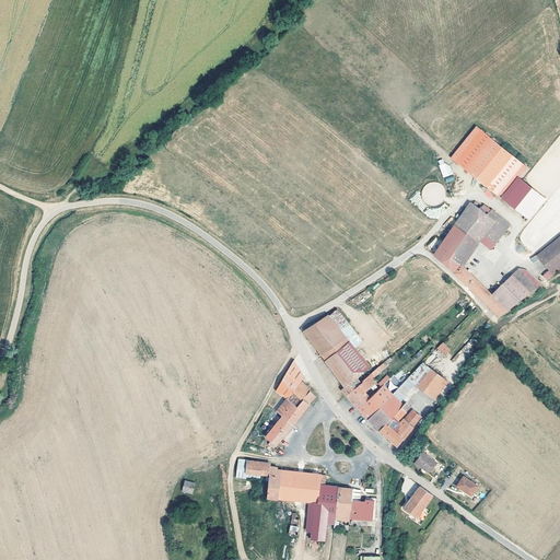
[(524,166),(481,132),(456,165),(496,196),(502,194),(524,166)]
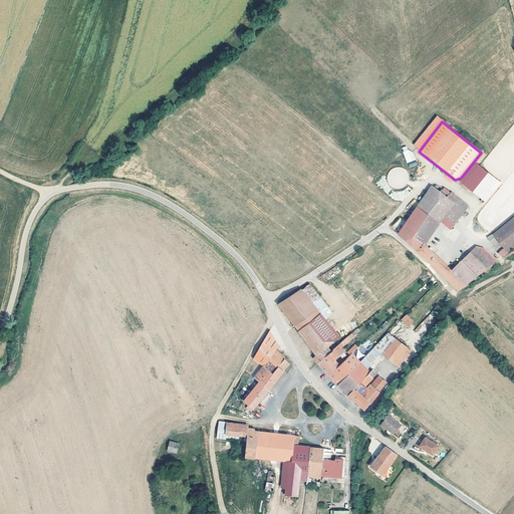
[(409,145),(402,148),(407,163),(415,161),(409,145)]
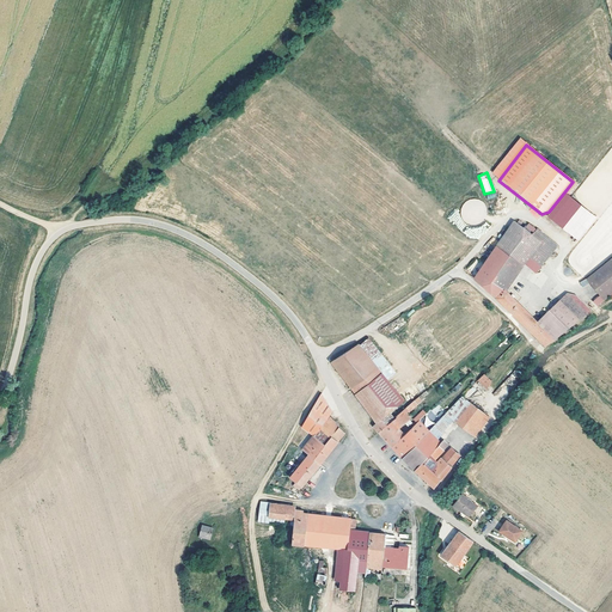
[(567,195),(548,219),(577,243),(597,220),(567,195)]
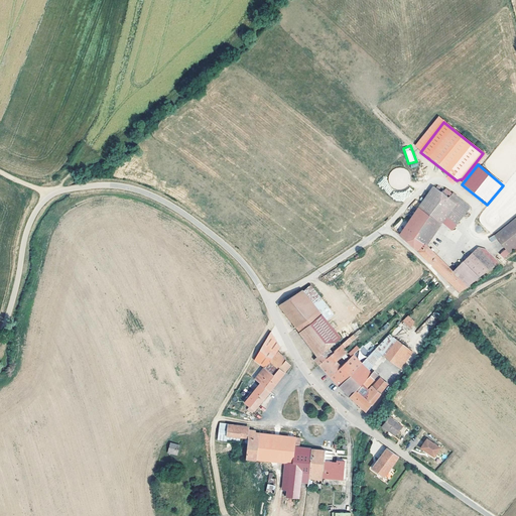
[(391,180),(392,191),(396,191),(397,197),(404,195),(404,189),(407,189),(408,191),(410,191),(408,180),(410,180),(408,168),(392,171),(393,176),(391,176),(392,180),(391,180)]
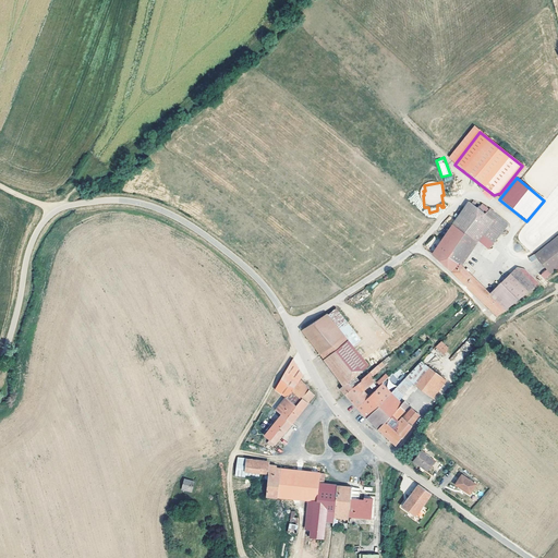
[(508,226),(490,211),(486,217),(470,204),(437,251),(460,268),(461,268),(477,243),(483,235),(494,244),(508,226)]
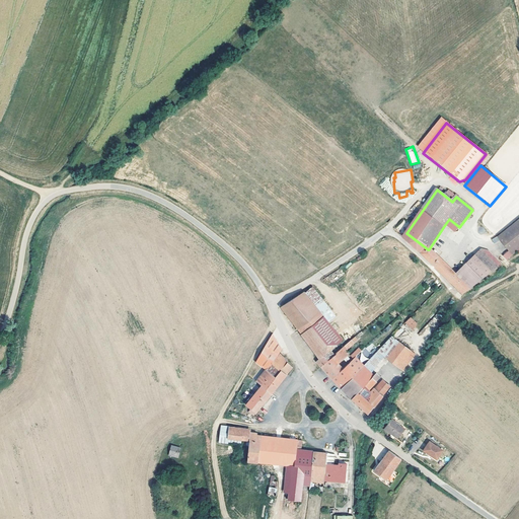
[(455,233),(459,227),(449,219),(444,226),(455,233)]
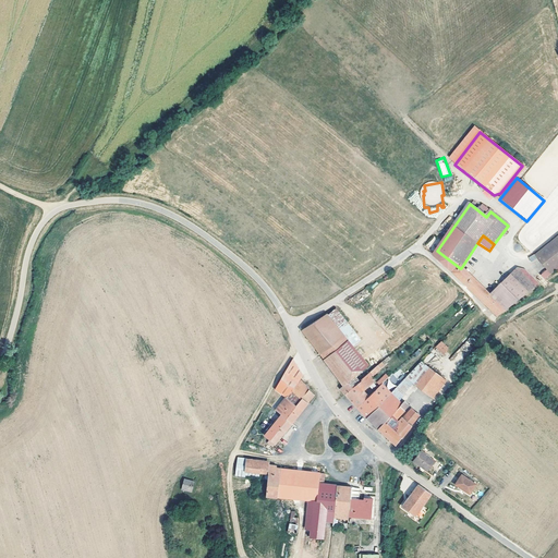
[(557,270),(557,238),(536,256),(538,259),(548,271),(552,276),(557,271),(557,270)]
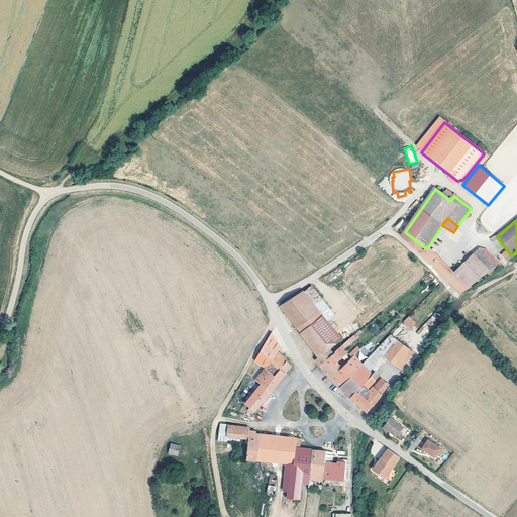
[(424,256),(435,268),(441,261),(434,255),(432,252),(427,248),(426,248),(405,232),(402,236),(424,256)]
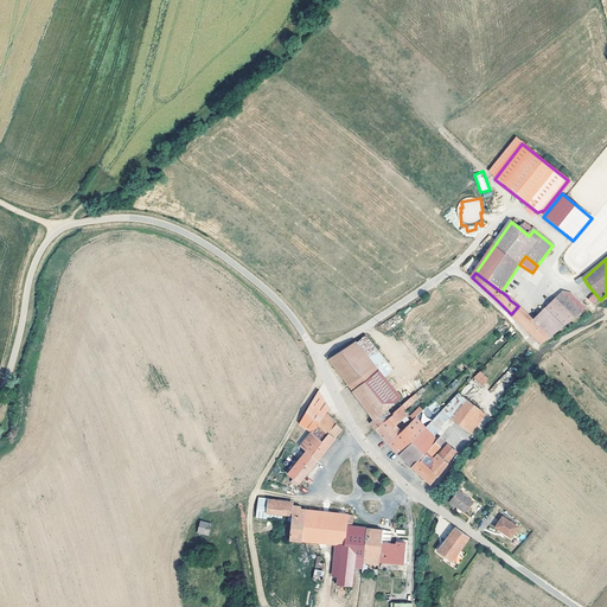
[(566,328),(583,313),(566,294),(563,293),(545,310),(566,328)]
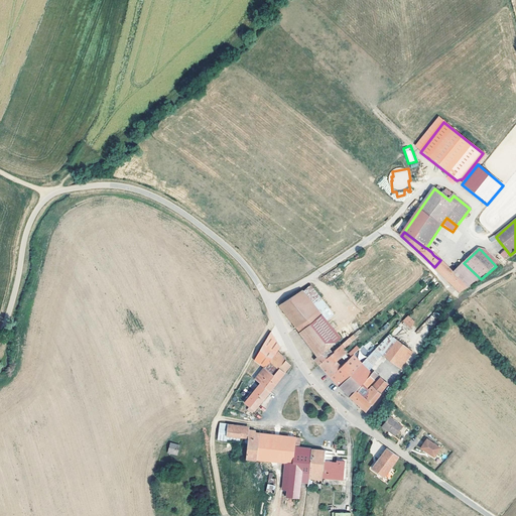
[(482,249),(481,250),(496,266),(499,264),(487,251),(482,249)]
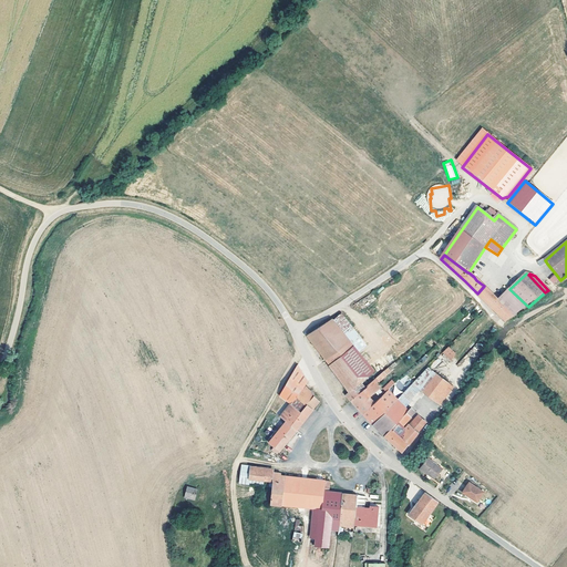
[(554,286),(560,280),(557,276),(550,281),(554,286)]
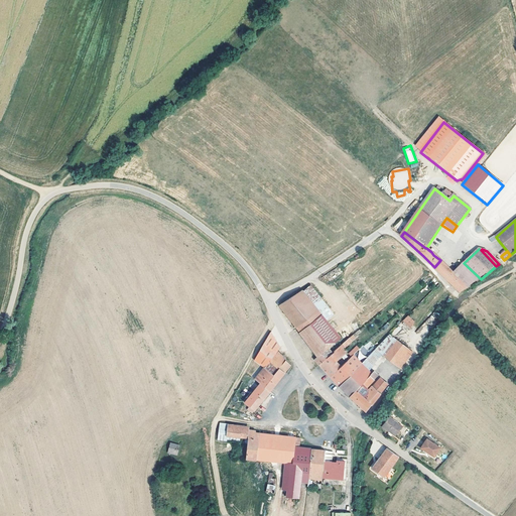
[(469,288),(454,273),(440,260),(434,267),(462,294),(469,288)]
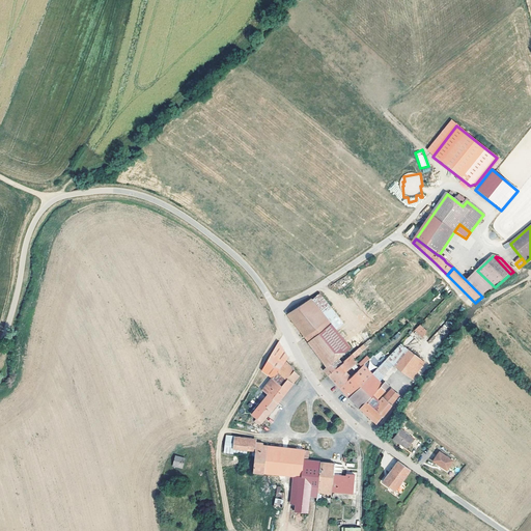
[(482,297),(495,287),(477,271),(467,281),(482,297)]
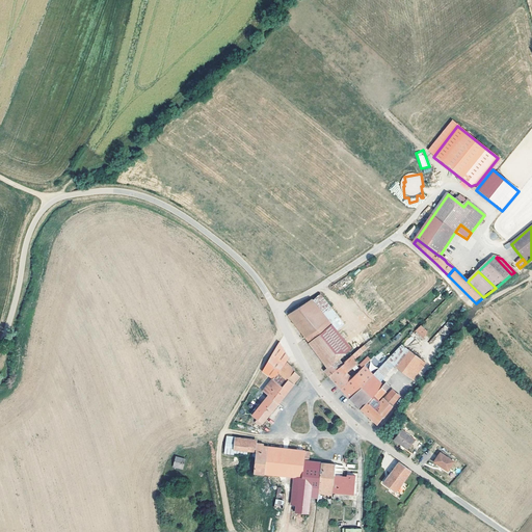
[(321,296),(314,302),(329,322),(339,333),(346,326),(321,296)]
